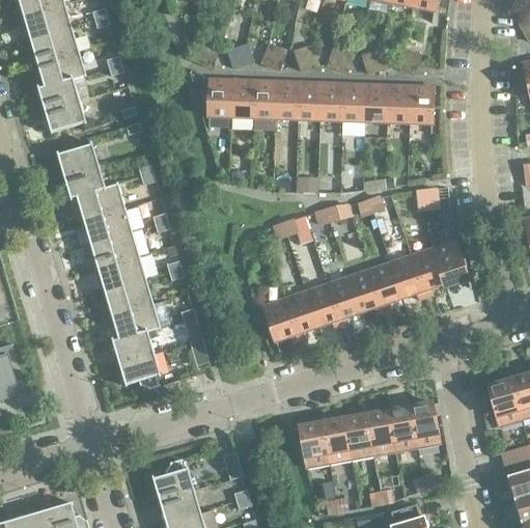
[(18,0),(22,15),(63,2),(62,0),(18,0)]
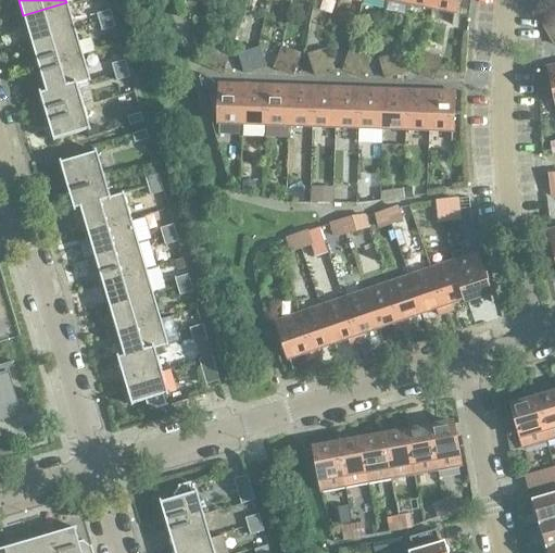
[(183,0),(181,9),(192,11),(194,0),(183,0)]
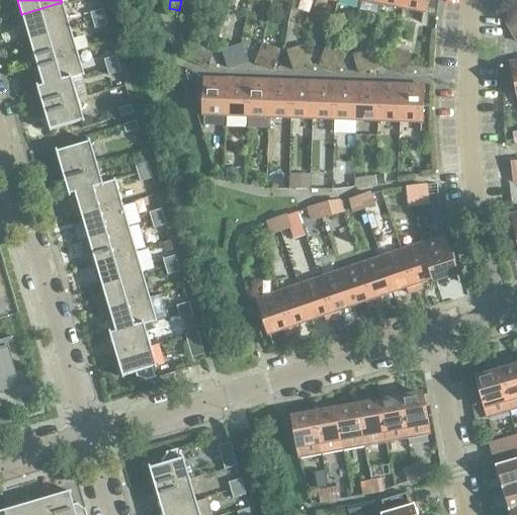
[(402,0),(401,6),(423,10),(425,0),(402,0)]
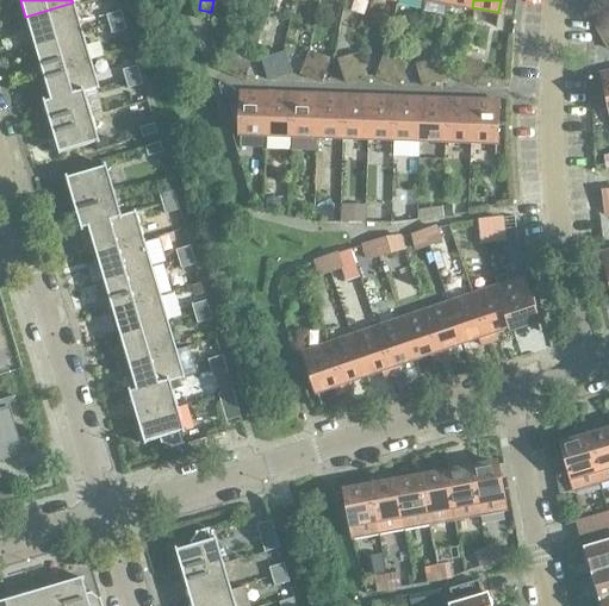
[(25,17),(33,44),(81,30),(73,2),(25,17)]
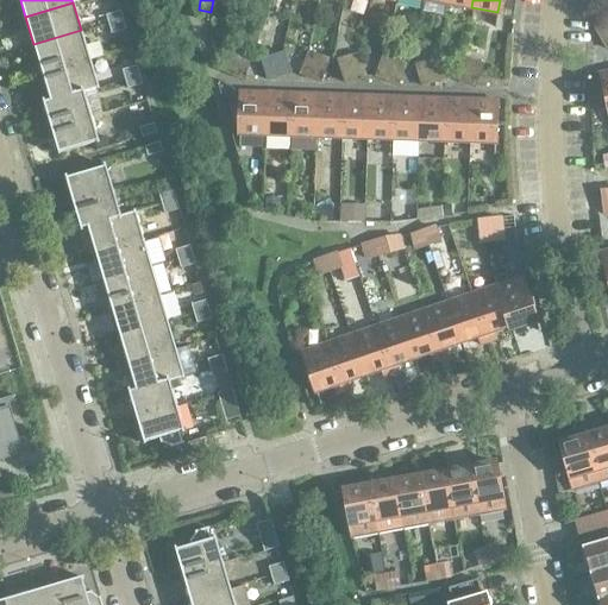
[(105,13),(107,23),(123,18),(119,8),(105,13)]
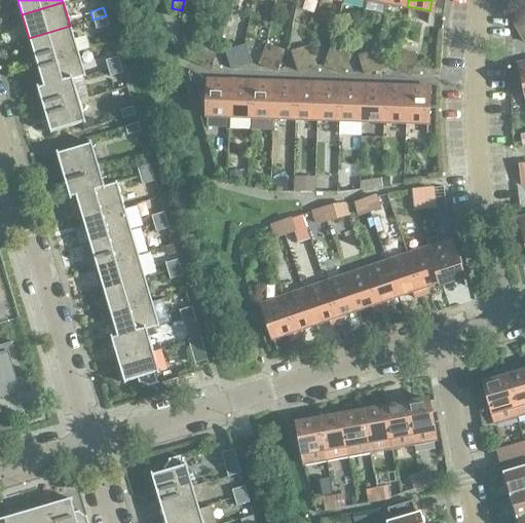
[(516,30),(524,25),(524,24),(524,14),(513,23),(516,30)]
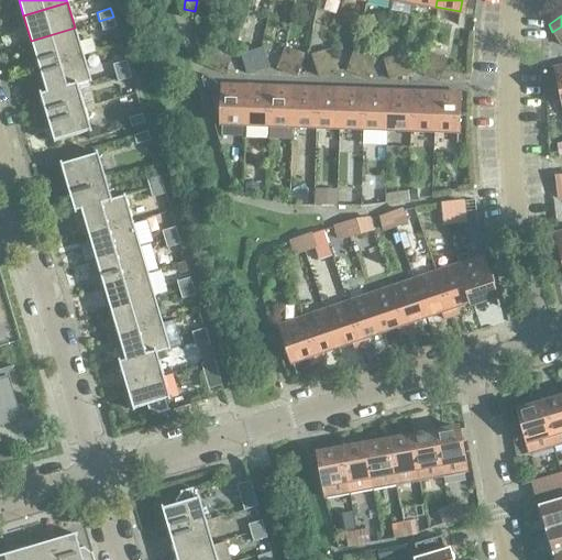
[(116,25),(113,17),(99,21),(102,30),(116,25)]
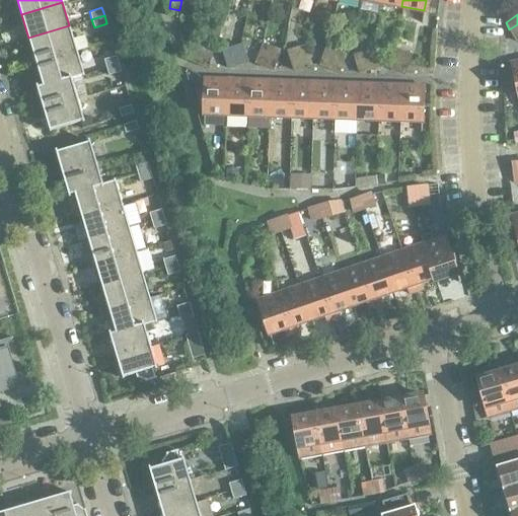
[(516,41),(517,39),(517,25),(517,24),(509,29),(516,41)]
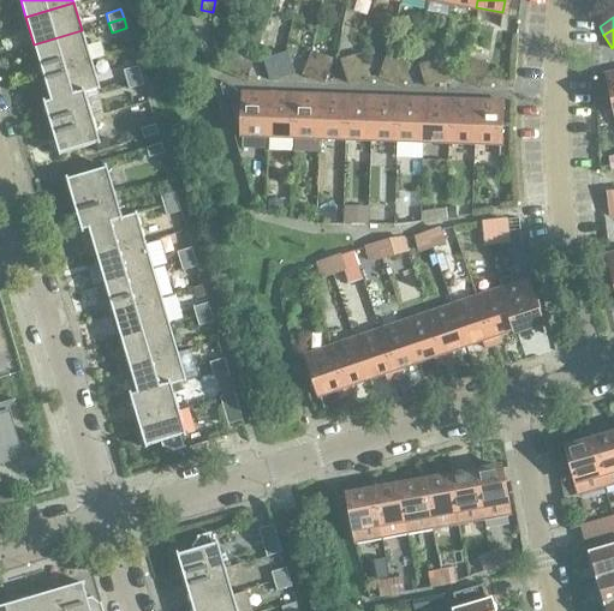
[(82,30),(34,45),(42,72),(90,58),(82,30)]
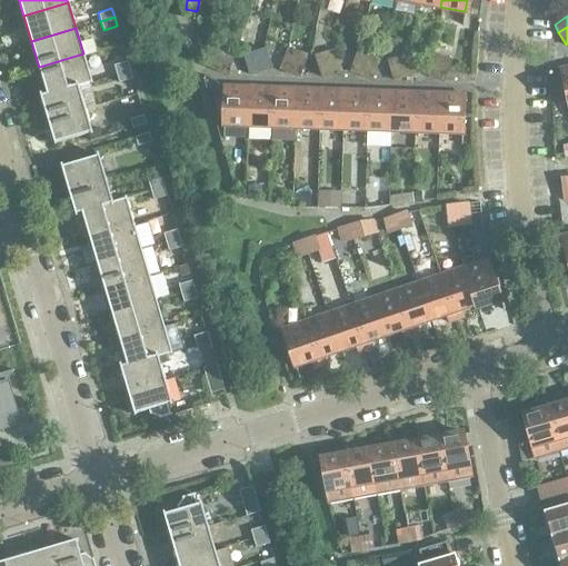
[(212,46),(205,63),(212,67),(216,58),(220,48),(212,46)]
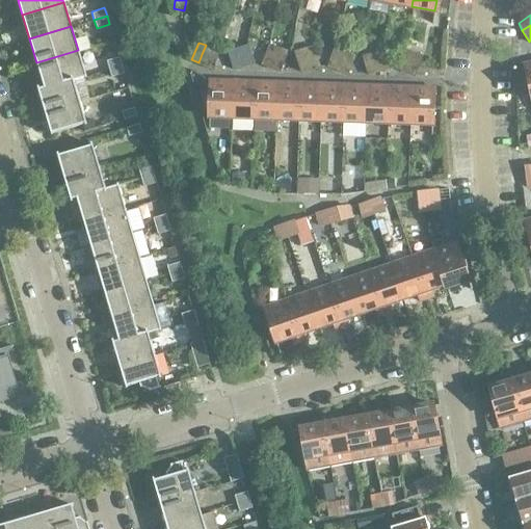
[(240,47),(242,55),(245,64),(253,62),(247,44),(240,47)]
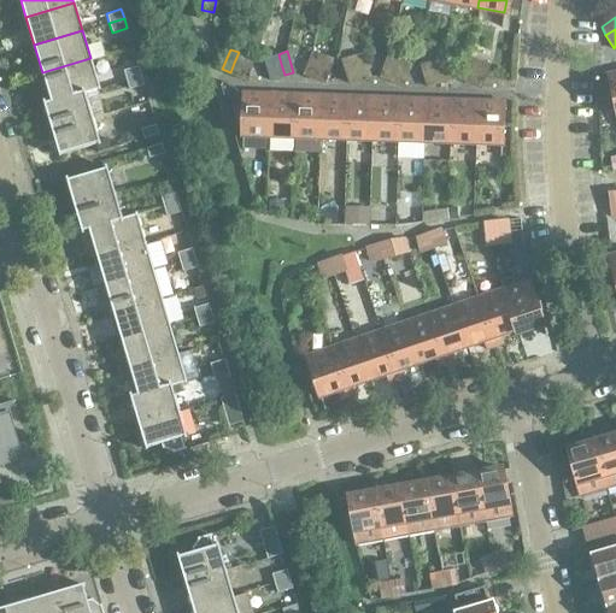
[(309,59),(318,63),(328,66),(332,58),(311,51),(309,59)]
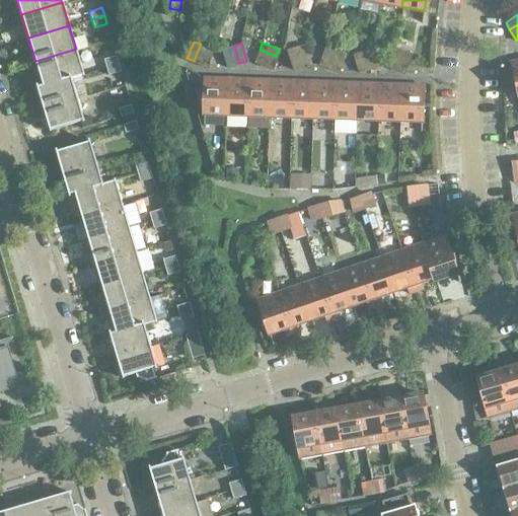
[(213,49),(201,44),(197,53),(209,57),(213,49)]
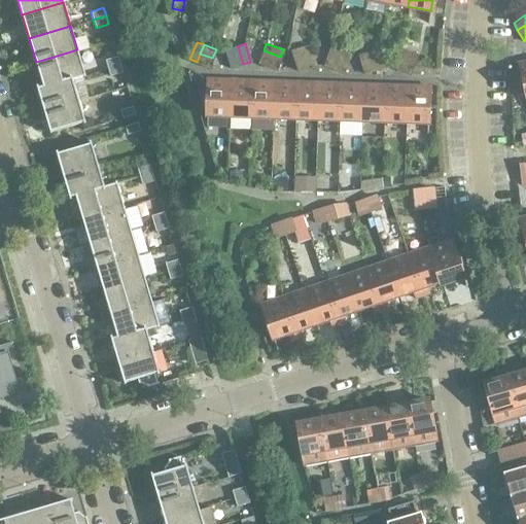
[(293,58),(302,55),(311,51),(309,44),(291,50),(293,58)]
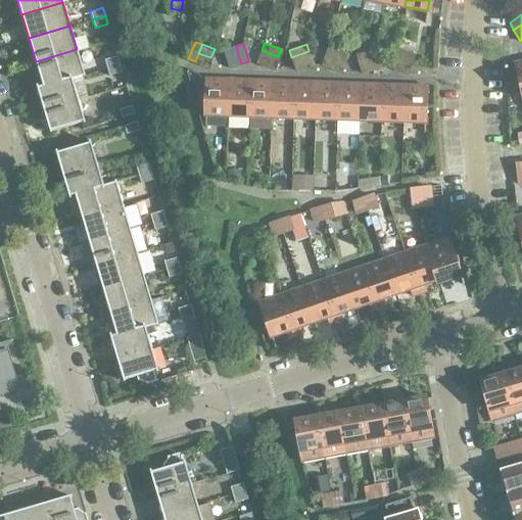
[(224,49),(226,58),(238,54),(236,46),(224,49)]
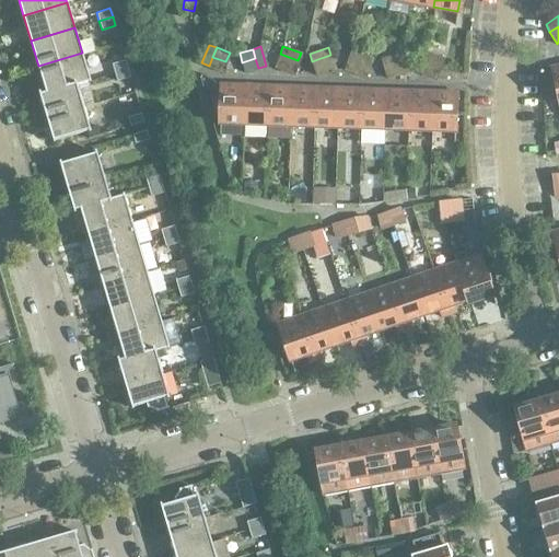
[(350,49),(344,68),(351,71),(354,61),(358,53),(350,49)]
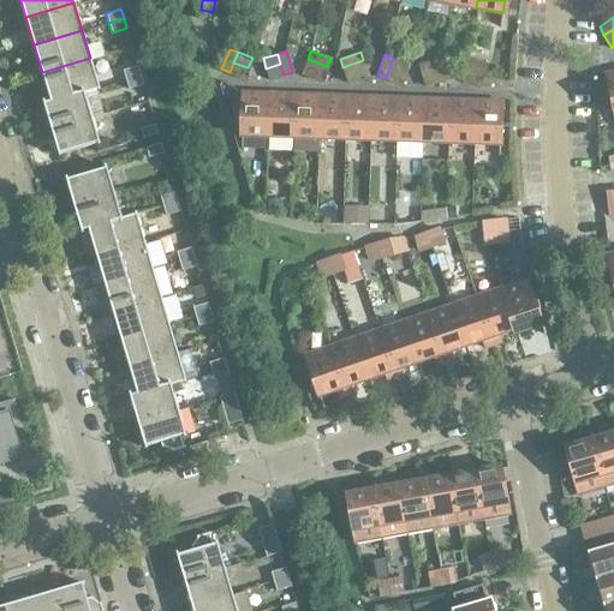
[(463,64),(474,67),(483,71),(487,64),(466,55),(463,64)]
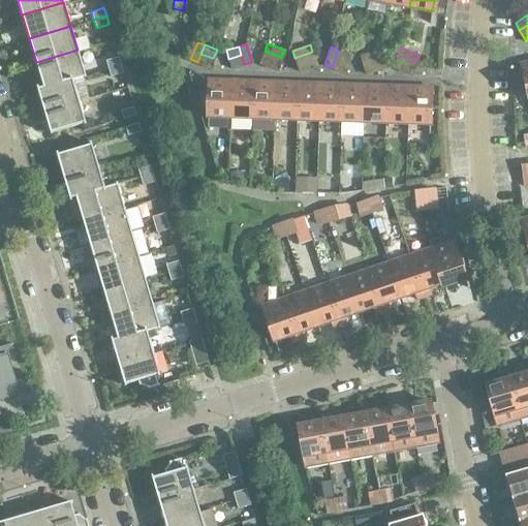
[(372,51),(375,60),(377,69),(384,67),(379,49),(372,51)]
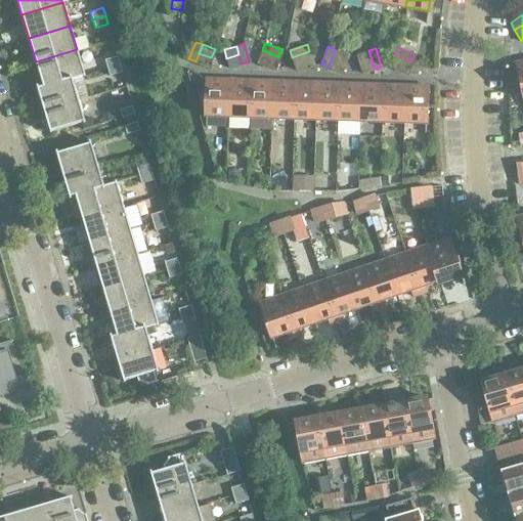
[(36,61),(42,85),(71,77),(72,78),(84,74),(77,49),(36,61)]
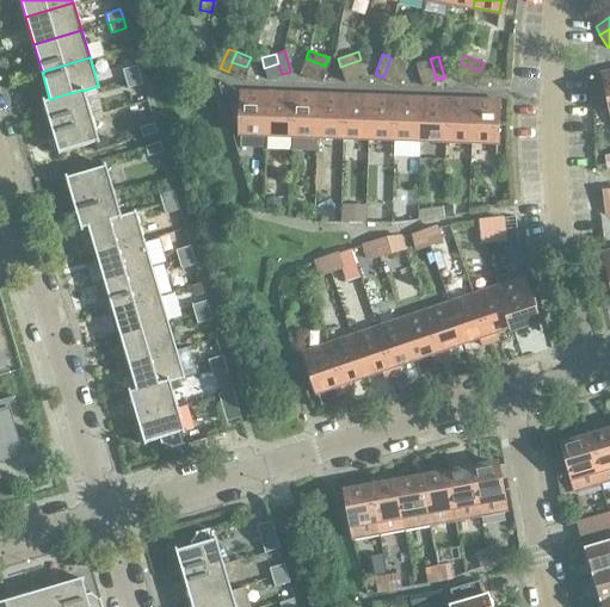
[(405,62),(390,57),(387,67),(401,73),(405,62)]
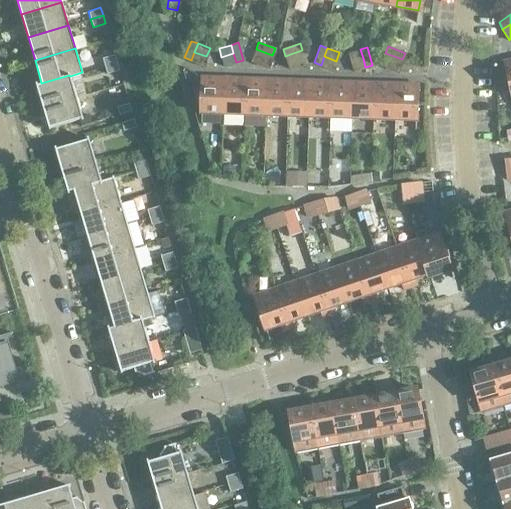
[(256,49),(251,61),(259,64),(264,52),(256,49)]
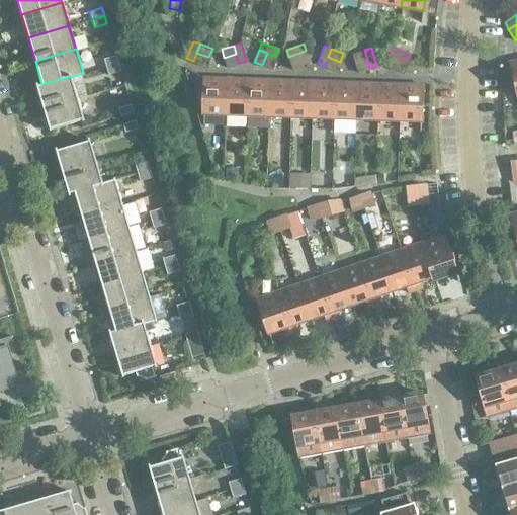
[(352,54),(355,62),(367,59),(364,50),(352,54)]
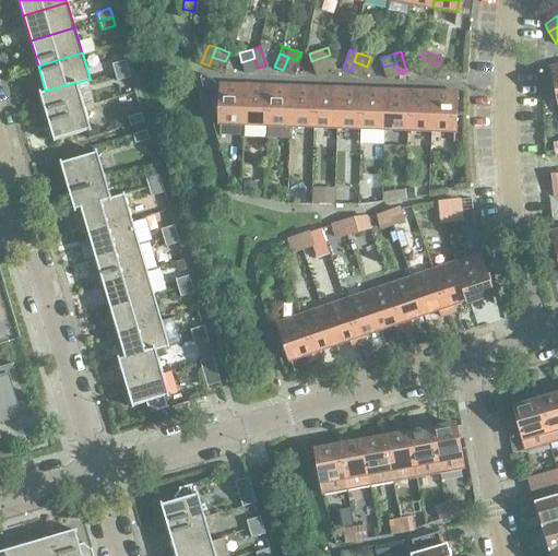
[(330,55),(320,58),(324,71),(334,68),(330,55)]
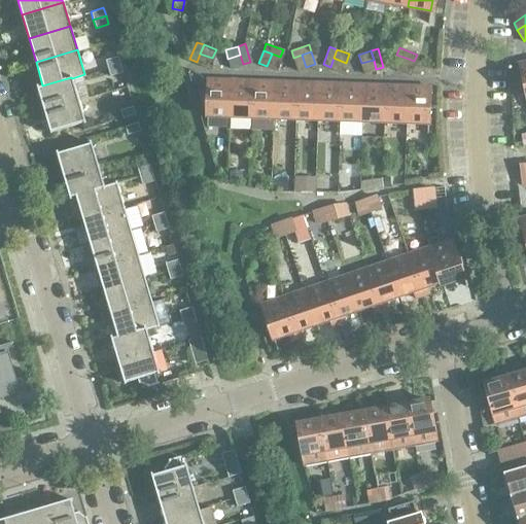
[(212,58),(200,54),(197,62),(209,67),(212,58)]
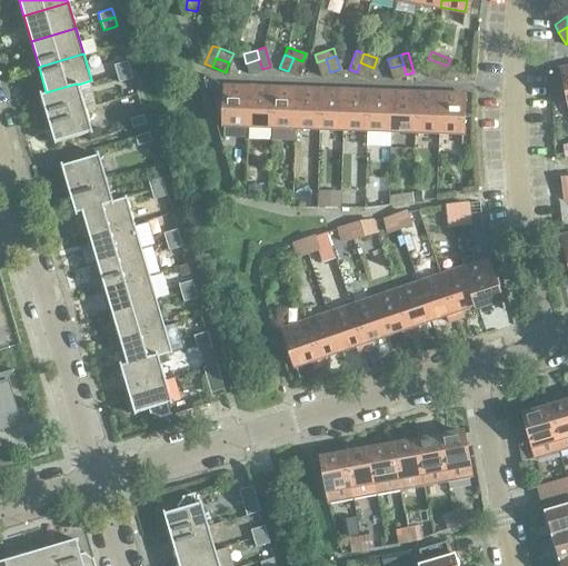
[(302,61),(294,58),(288,71),(298,75),(302,61)]
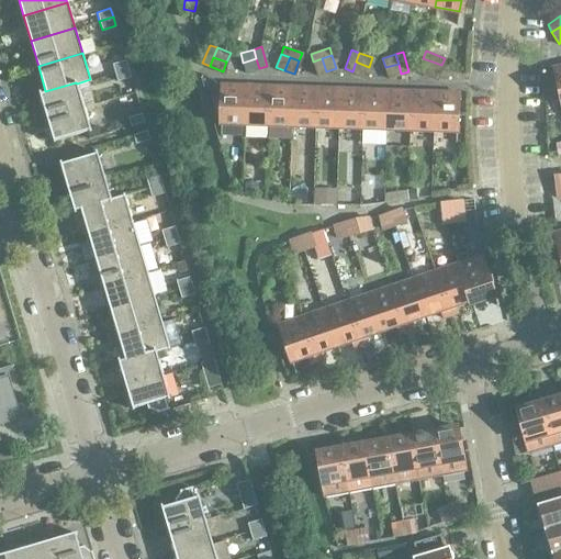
[(259,68),(256,58),(243,63),(246,71),(259,68)]
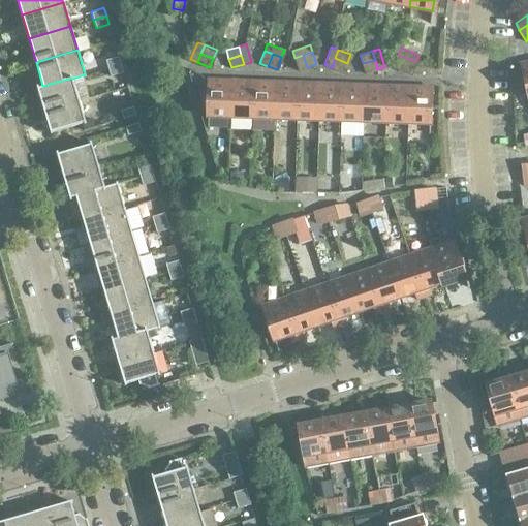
[(303,55),(294,58),(299,70),(307,67),(303,55)]
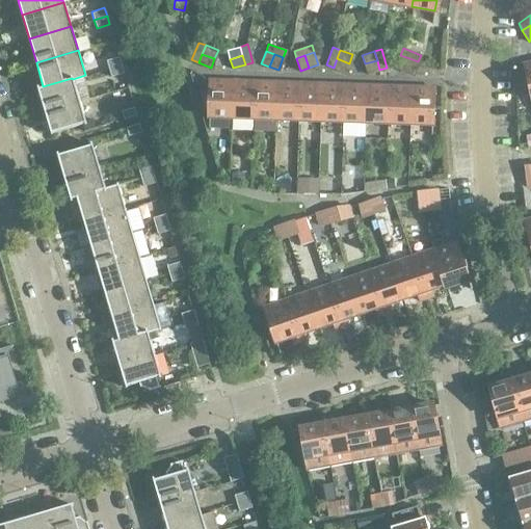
[(396,68),(404,71),(409,58),(400,55),(396,68)]
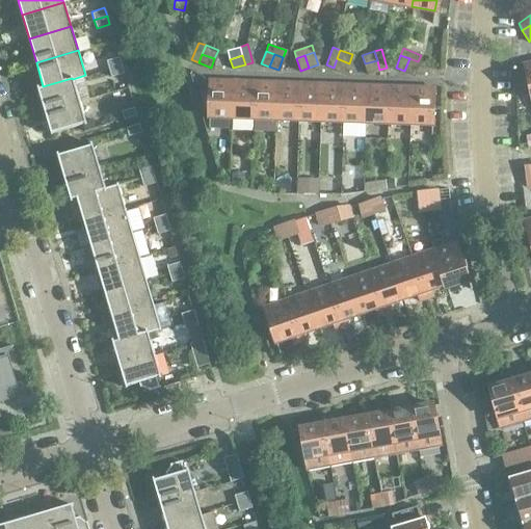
[(106,59),(108,68),(121,63),(118,56),(106,59)]
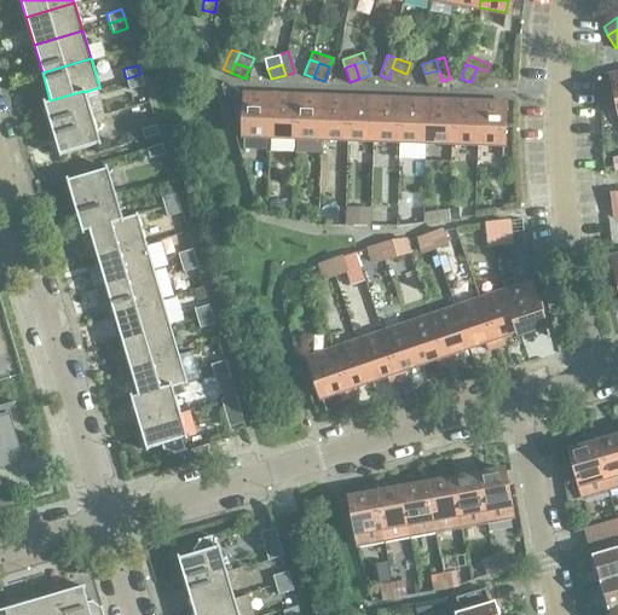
[(406,74),(392,68),(388,79),(403,83),(406,74)]
